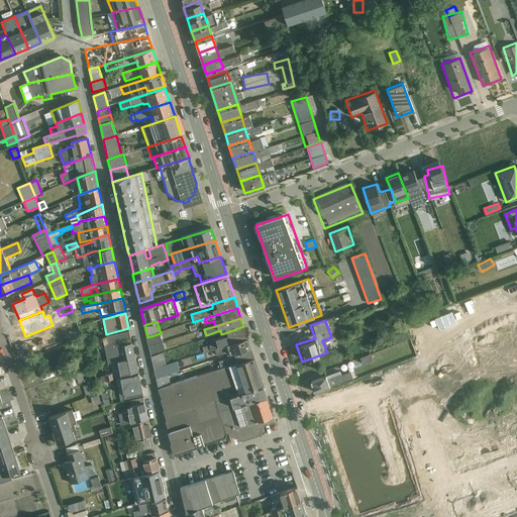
[(216,349),(247,339),(243,326),(227,332),(228,336),(211,341),(212,344),(203,348),(204,353),(216,349)]
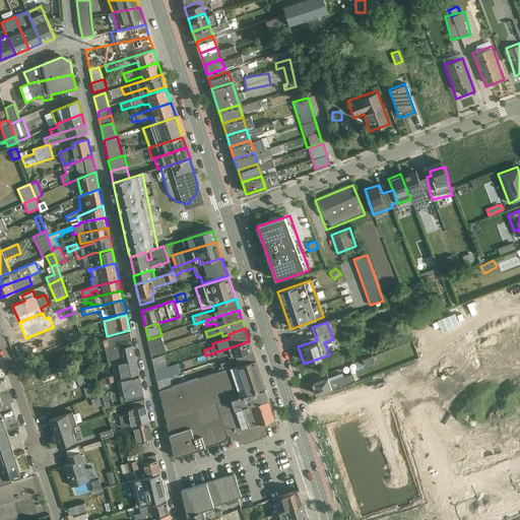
[(82,339),(80,333),(68,337),(71,344),(82,339)]
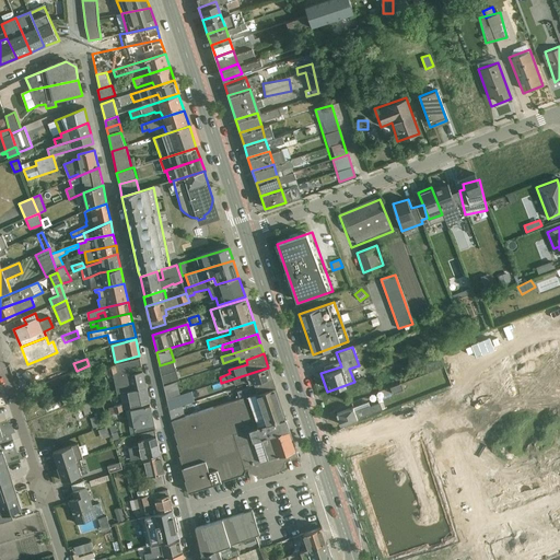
[(128,392),(147,387),(142,368),(140,359),(101,369),(103,376),(114,374),(117,394),(128,392)]
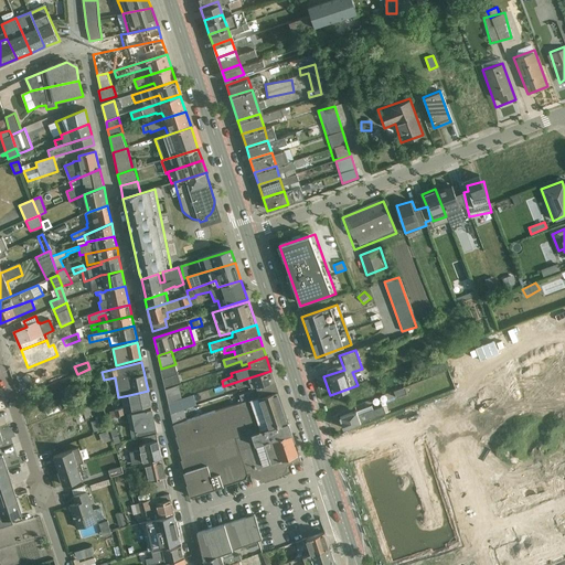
[(176,364),(161,369),(163,380),(179,375),(176,364)]
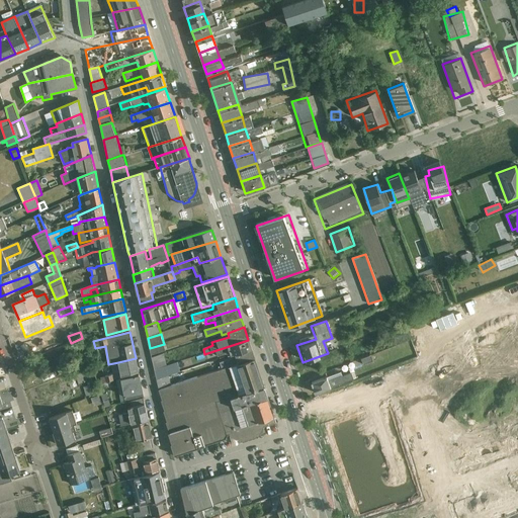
[(84,344),(93,341),(91,335),(83,338),(84,344)]
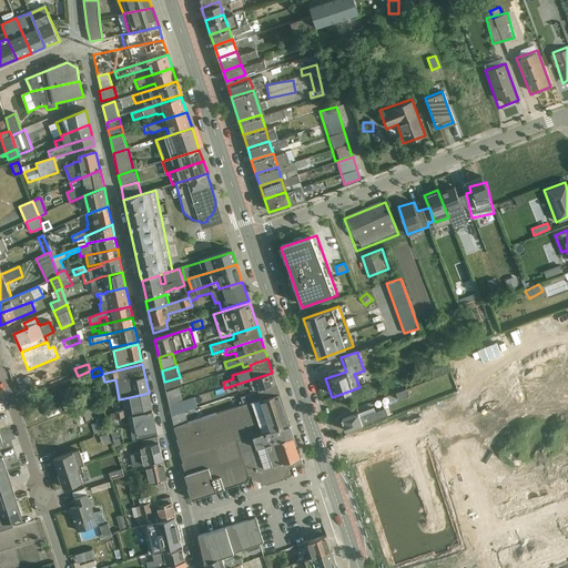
[(251,391),(259,388),(276,383),(272,373),(237,384),(240,392),(250,387),(251,391)]
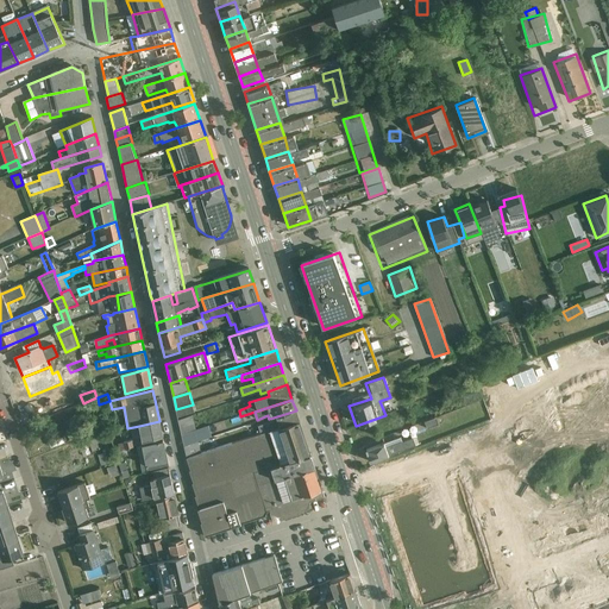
[(193,405),(176,409),(177,418),(195,412),(193,405)]
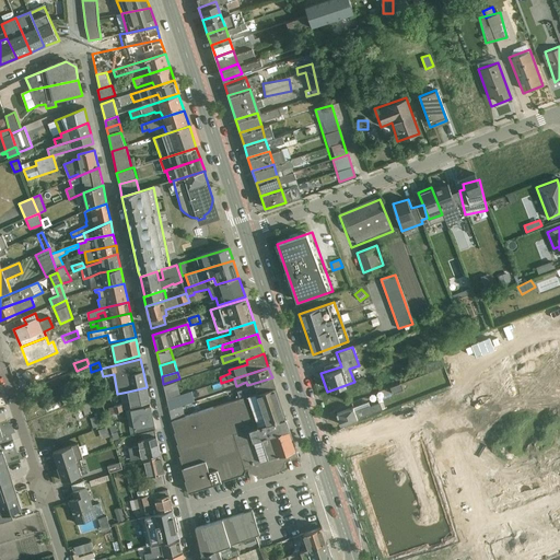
[(240,399),(276,388),(272,377),(255,383),(255,386),(249,387),(236,392),(240,399)]
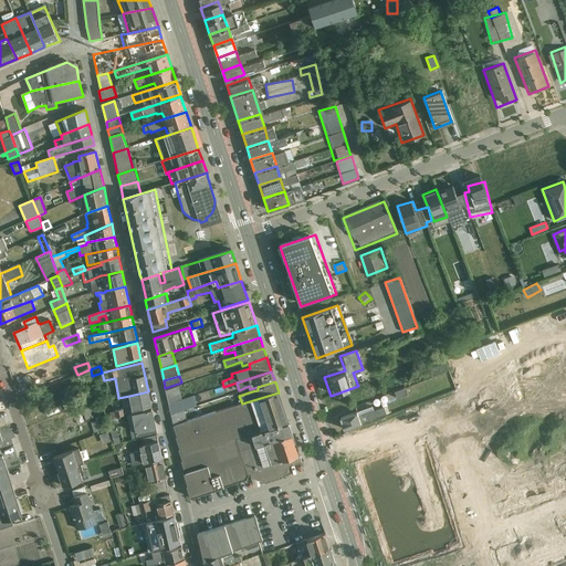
[(179,387),(166,391),(169,405),(182,400),(179,387)]
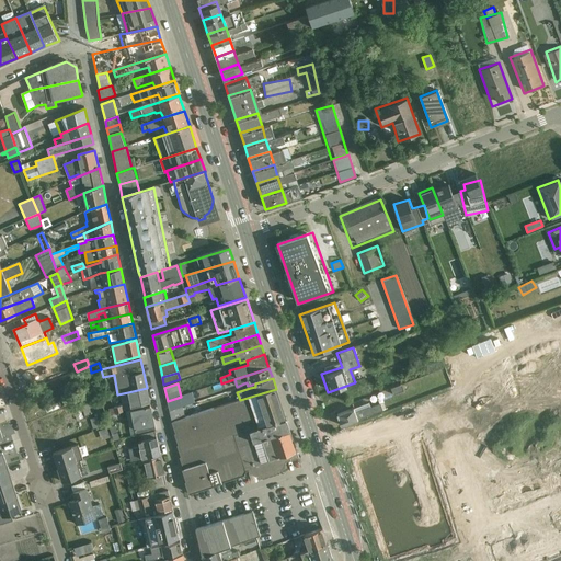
[(391,388),(393,396),(403,392),(401,385),(391,388)]
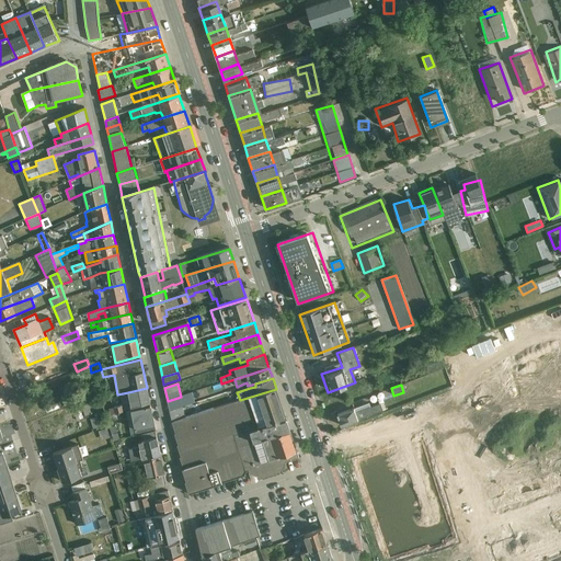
[(128,392),(132,408),(150,403),(147,388),(128,392)]
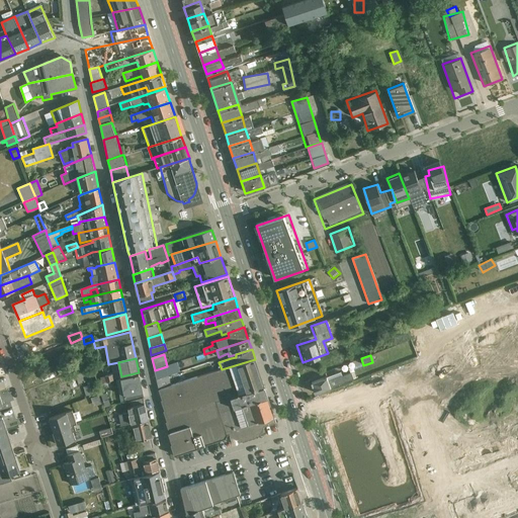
[(171,444),(175,456),(226,439),(228,436),(231,435),(231,436),(243,443),(259,437),(265,427),(263,420),(274,417),(255,359),(222,369),(171,385),(159,391),(163,401),(161,401),(165,411),(164,412),(167,422),(166,423),(170,433),(169,433),(172,444),(171,444)]
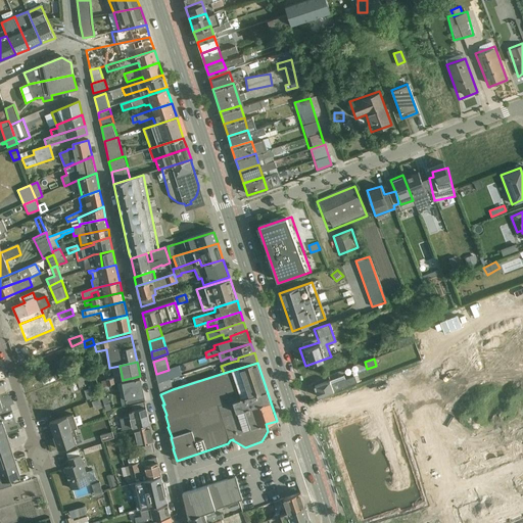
[(156,374),(158,383),(171,379),(182,376),(180,366),(169,370),(156,374)]
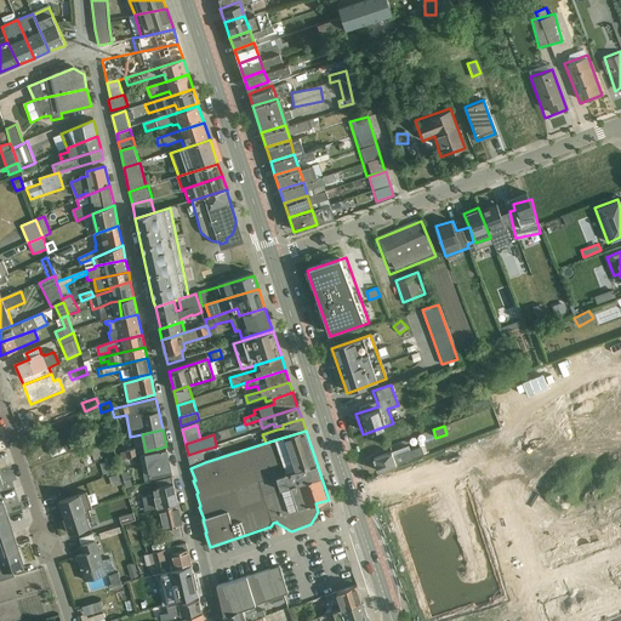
[(377,473),(412,460),(405,440),(370,455),(377,473)]
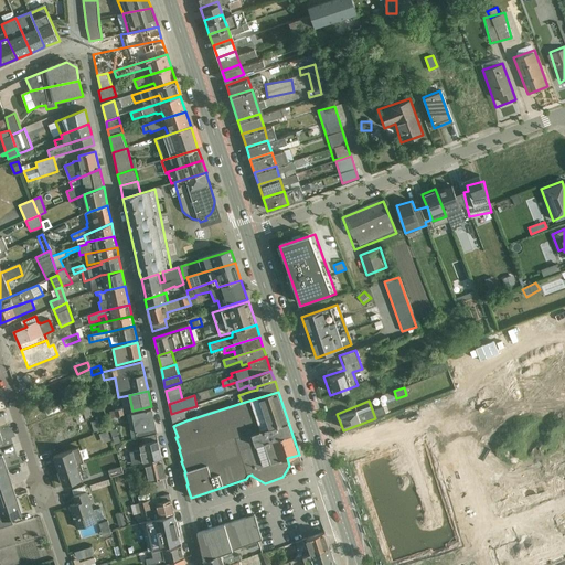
[(83,408),(86,419),(93,417),(91,412),(95,411),(93,405),(88,406),(88,407),(83,408)]
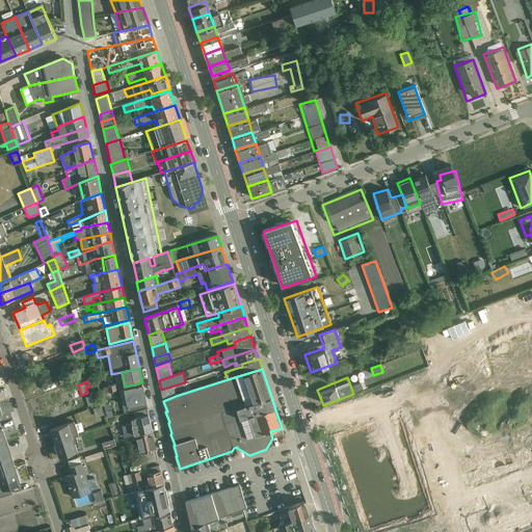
[(134,411),(148,408),(142,386),(125,389),(129,414),(134,411)]
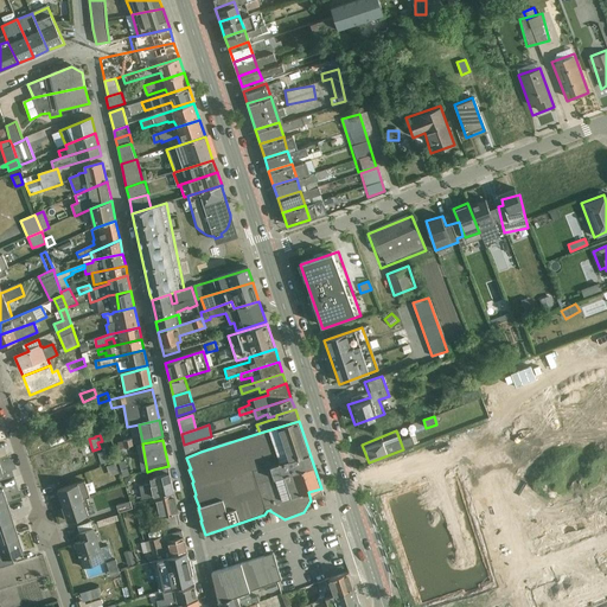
[(186,458),(200,452),(198,440),(184,445),(186,458)]
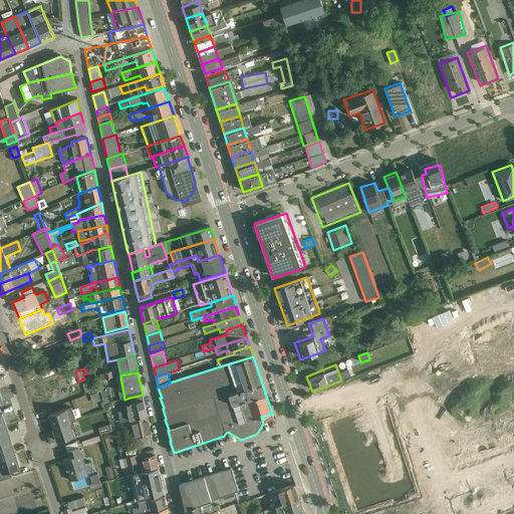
[(73,373),(67,375),(70,386),(76,383),(73,373)]
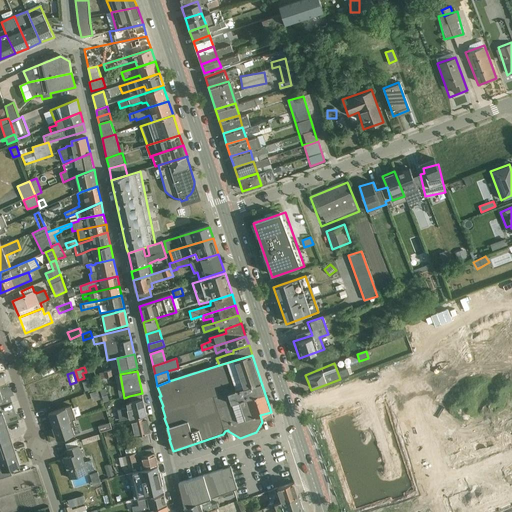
[(86,392),(92,390),(89,380),(83,382),(86,392)]
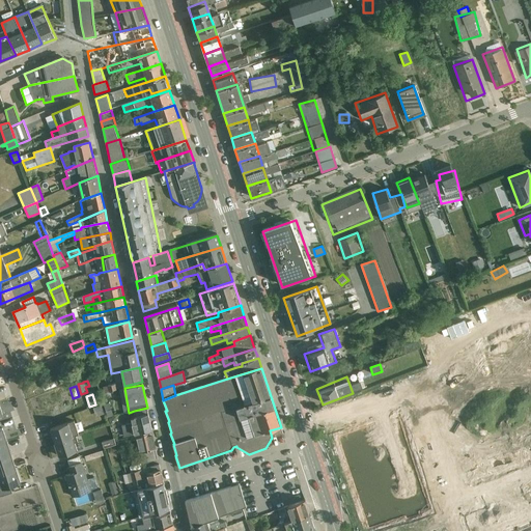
[(102,394),(100,394),(108,417),(114,416),(109,403),(106,404),(102,394)]
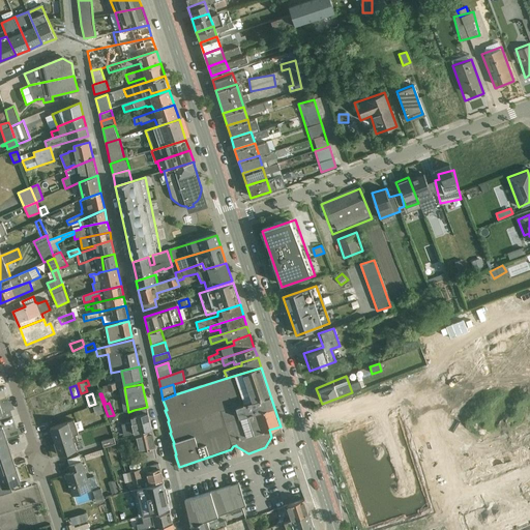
[(101,405),(93,408),(96,416),(105,413),(101,405)]
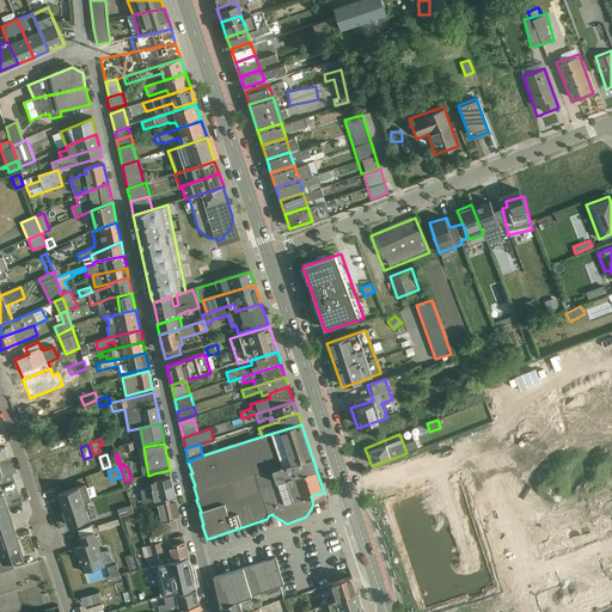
[(144,503),(176,496),(170,470),(154,473),(155,482),(152,483),(153,488),(141,491),(144,503)]
